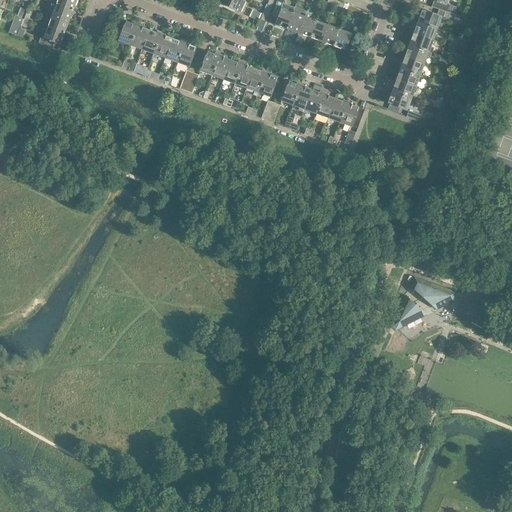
[(56,0),(55,4),(72,10),(76,0),(56,0)]
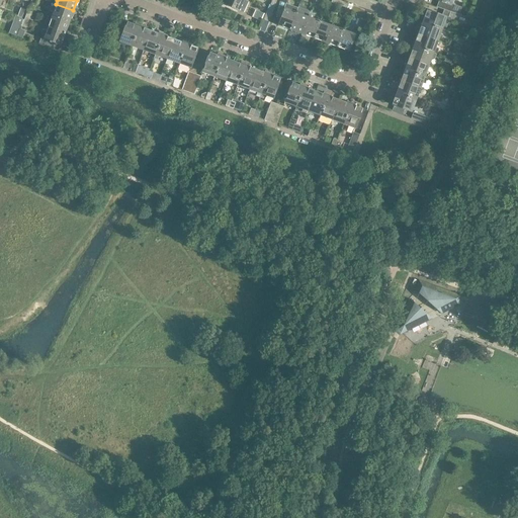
[(243,12),(248,1),(245,0),(224,0),(223,3),(243,12)]
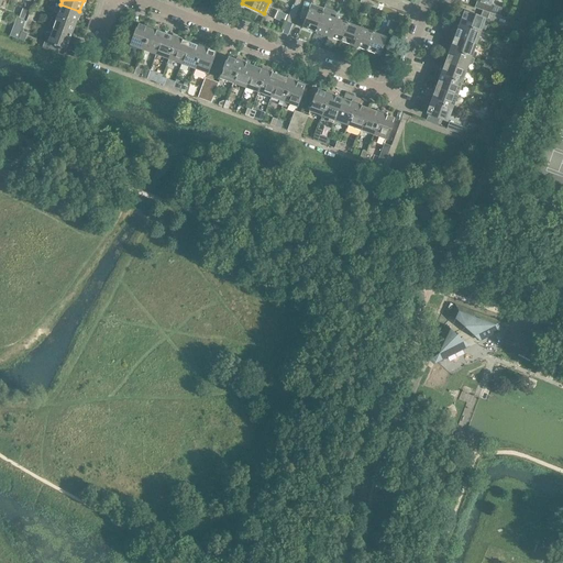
[(473,0),(476,1),(474,8),(482,10),(489,13),(489,12),(498,15),(501,8),(489,3),(490,0),(473,0)]
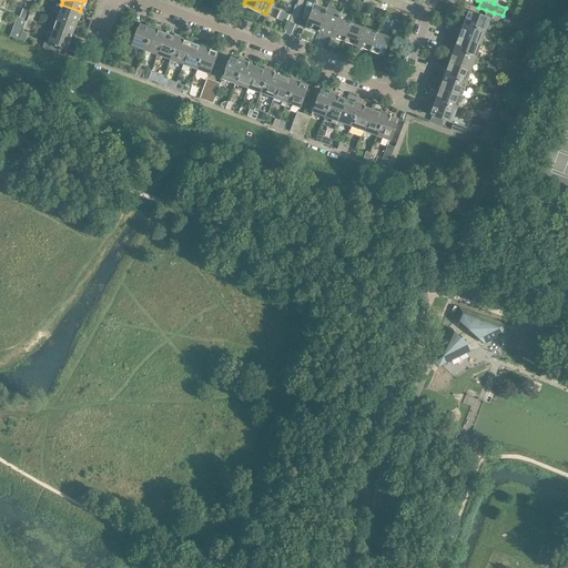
[(306,1),(304,8),(311,10),(304,28),(317,32),(324,13),(326,8),(313,3),(306,1)]
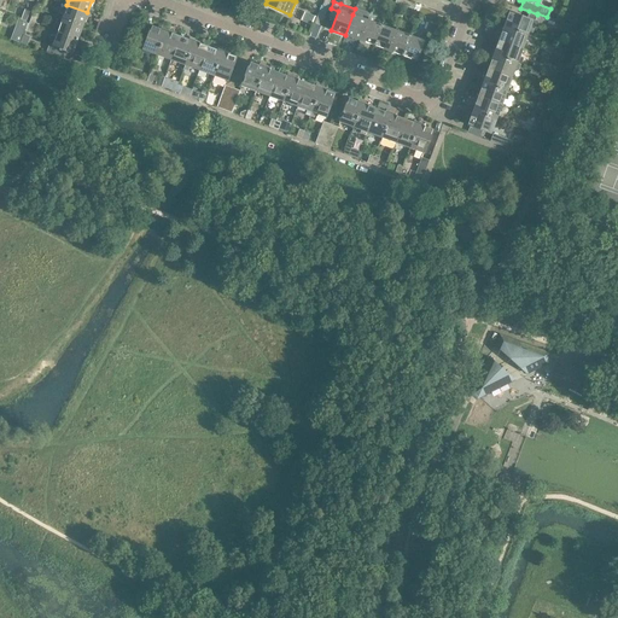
[(82,25),(87,12),(66,5),(62,18),(82,25)]
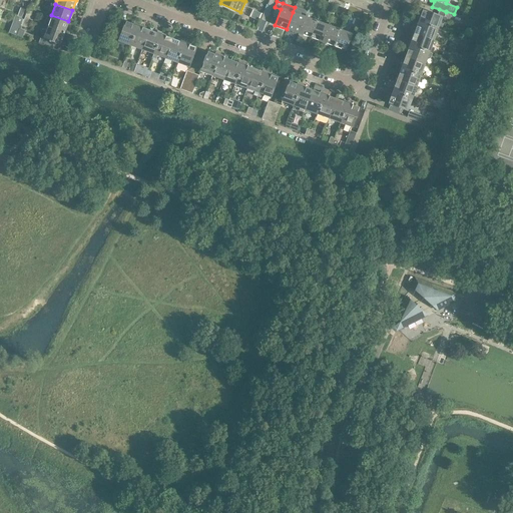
[(361,9),(349,5),(347,11),(359,16),(361,9)]
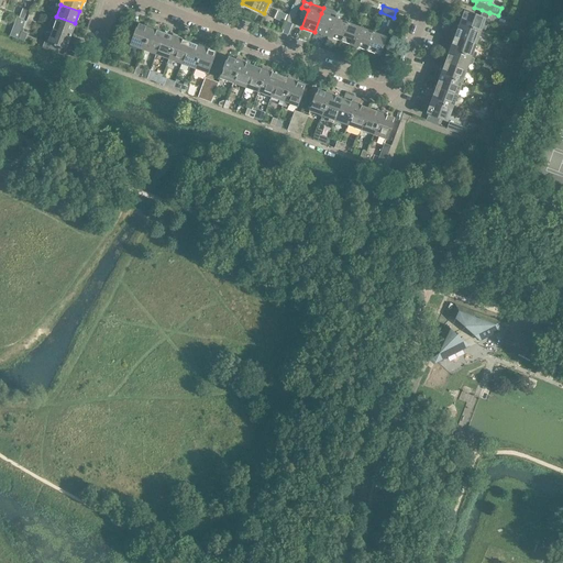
[(290,9),(286,21),(291,23),(297,11),(290,9)]
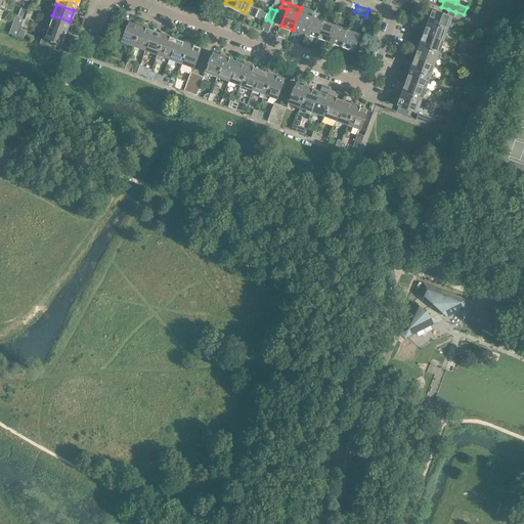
[(431,10),(427,23),(446,30),(451,17),(431,10)]
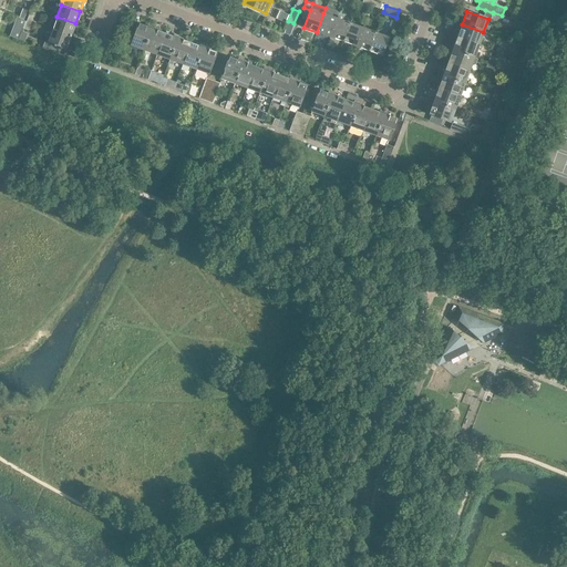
[(493,13),(490,20),(508,27),(511,19),(502,16),(493,12),(493,13)]
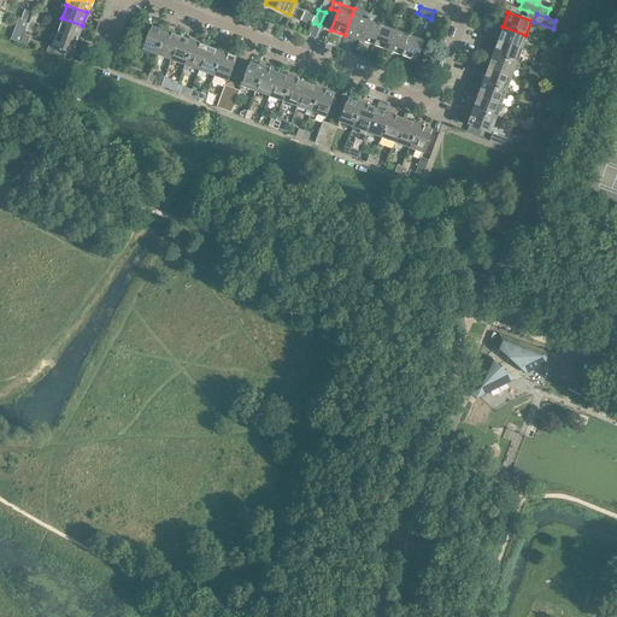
[(345,35),(359,40),(366,21),(352,15),(345,35)]
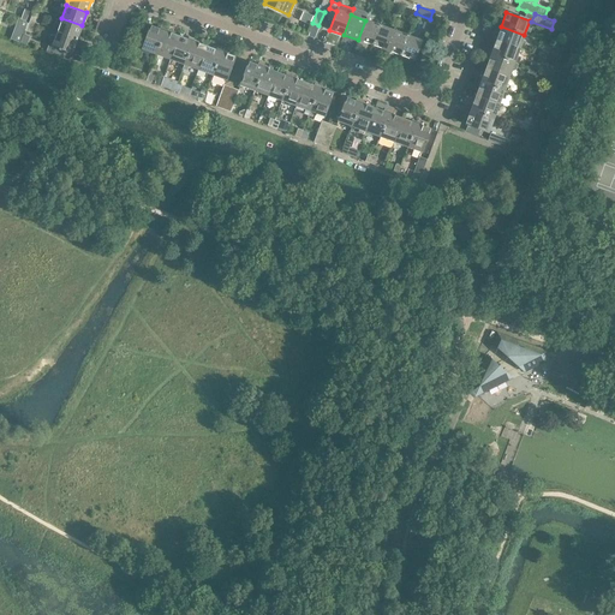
[(77,40),(82,25),(61,18),(57,33),(77,40)]
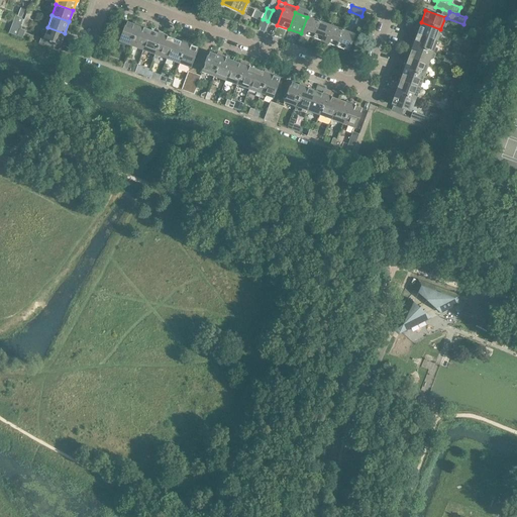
[(11,33),(10,34),(16,36),(20,26),(22,21),(21,19),(21,17),(17,16),(11,33)]
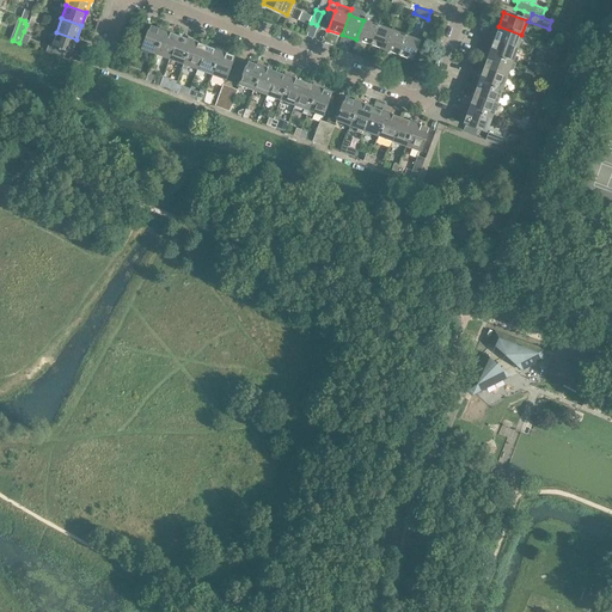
[(356,40),(369,46),(378,25),(363,20),(356,40)]
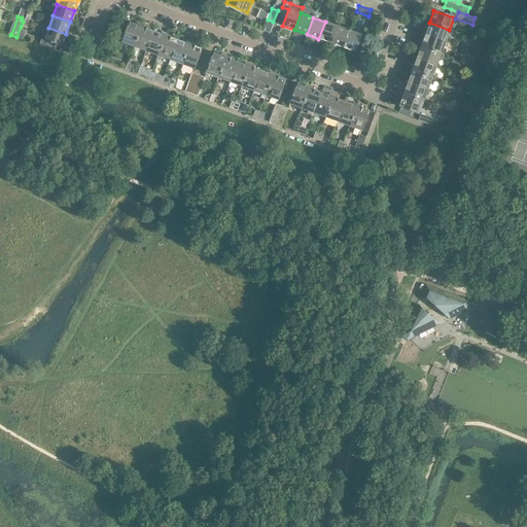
[(23,22),(21,27),(26,29),(29,21),(25,19),(24,21),(23,22)]
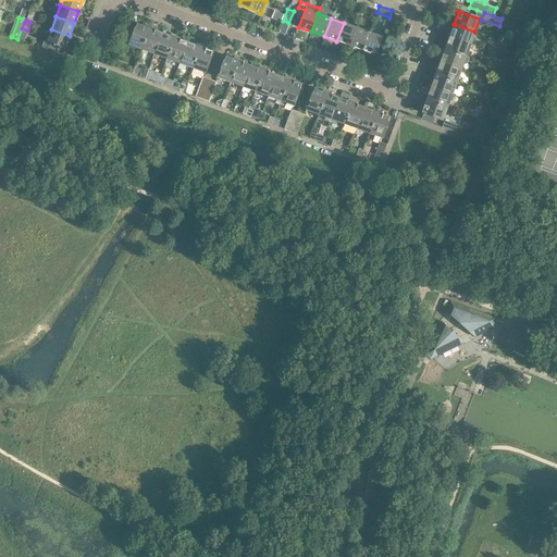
[(336,41),(349,46),(356,27),(344,23),(336,41)]
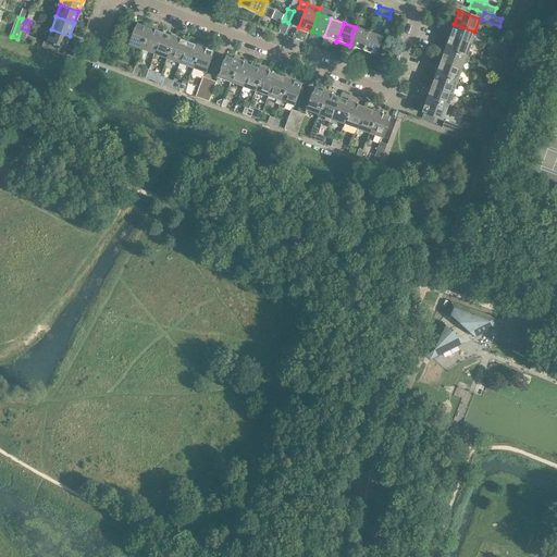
[(136,24),(134,29),(127,27),(122,40),(128,42),(128,45),(141,49),(149,28),(136,24)]
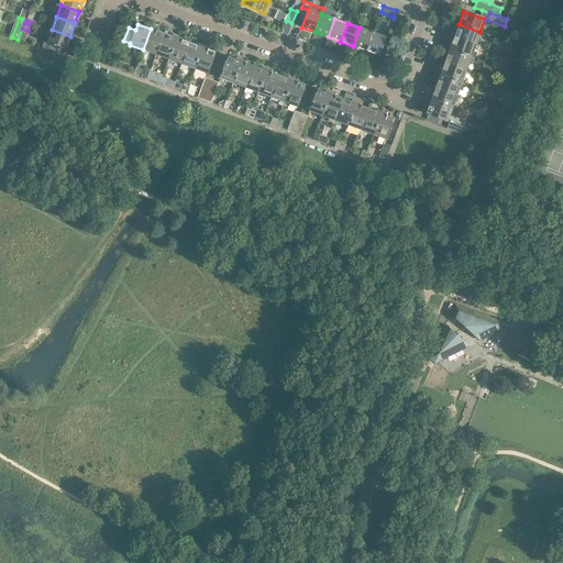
[(479,32),(459,24),(453,37),(475,45),(479,32)]
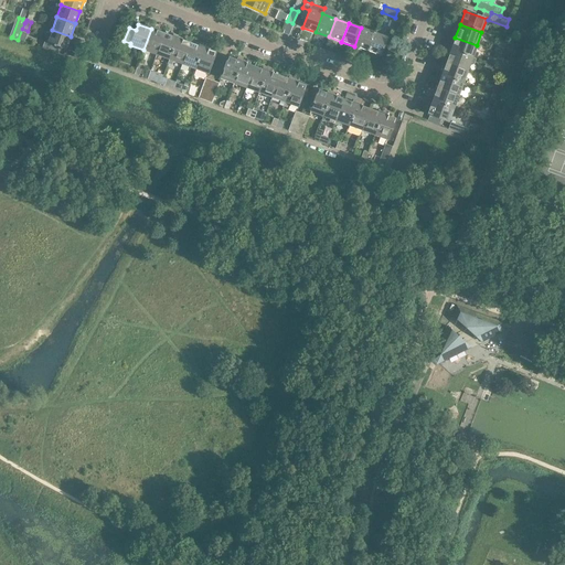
[(354,46),(368,51),(374,32),(361,28),(354,46)]
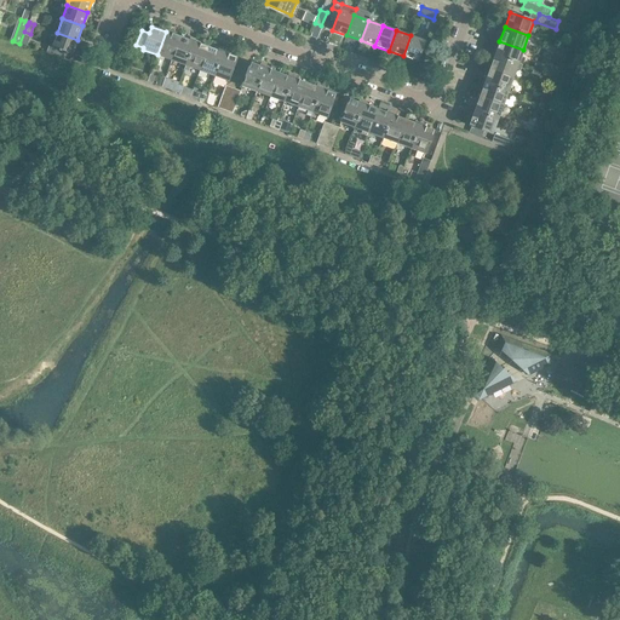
[(166,32),(158,55),(171,59),(179,36),(166,32)]
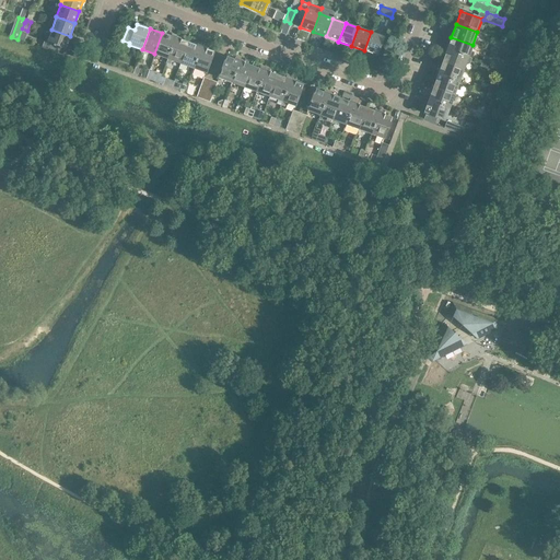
[(66,49),(70,36),(51,30),(47,42),(44,41),(42,47),(55,53),(58,46),(66,49)]
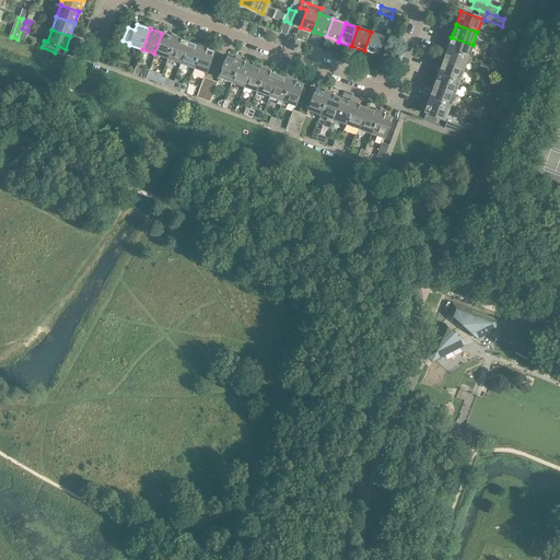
[(371,32),(364,50),(377,56),(384,37),(371,32)]
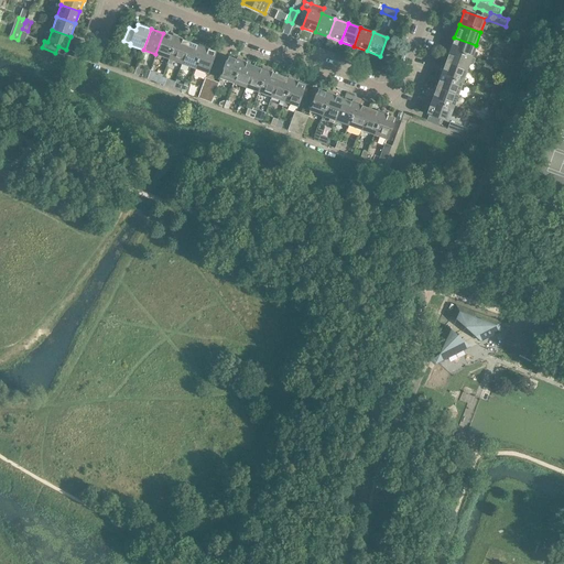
[(163,33),(155,54),(169,60),(176,39),(163,33)]
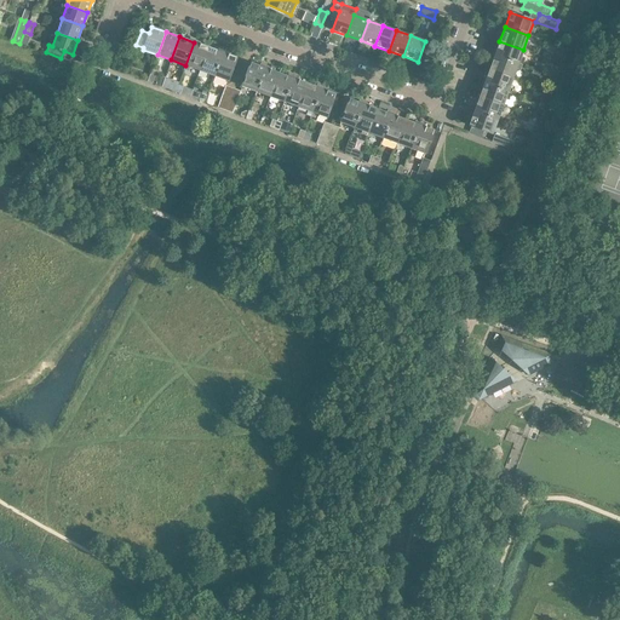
[(499,41),(494,55),(518,63),(523,50),(499,41)]
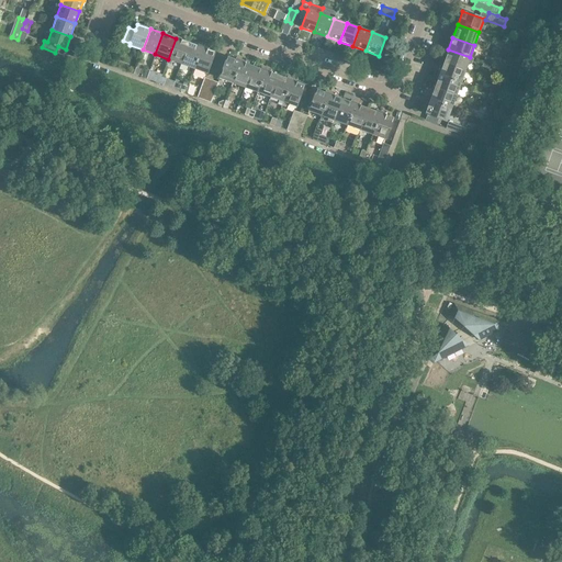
[(176,38),(168,59),(181,64),(189,43),(176,38)]
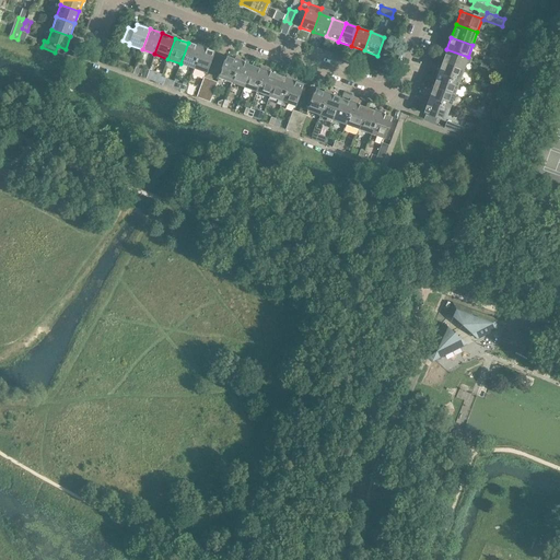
[(503,42),(501,50),(506,53),(510,44),(503,42)]
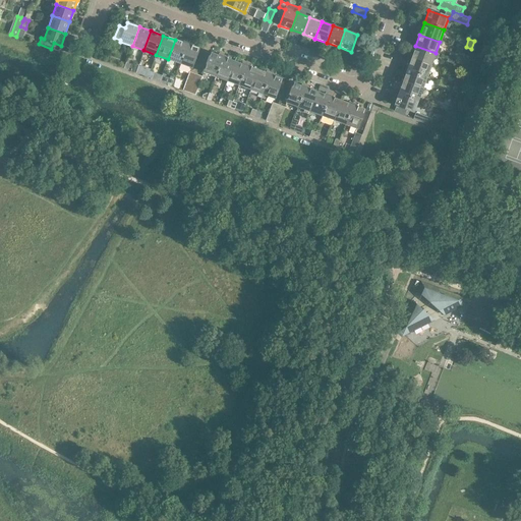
[(175,40),(168,59),(179,63),(186,44),(175,40)]
